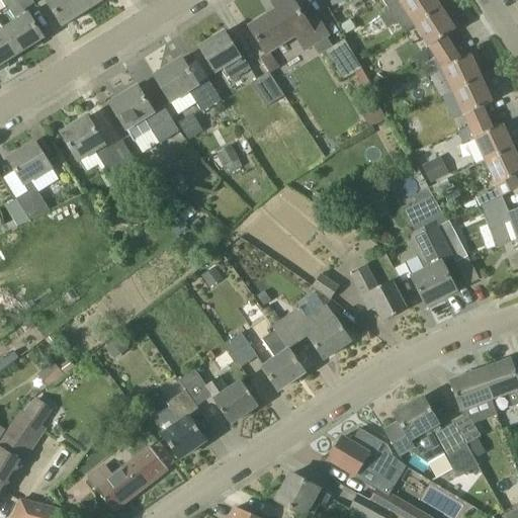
[(22,5),(30,0),(0,0),(5,8),(7,7),(14,19),(1,27),(18,55),(44,39),(22,5)]
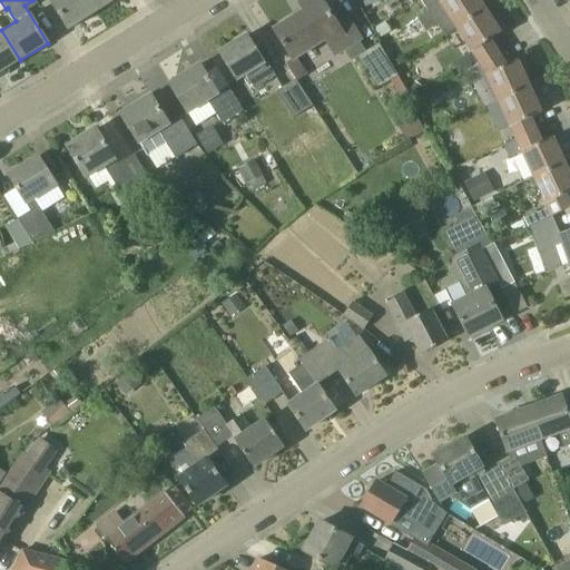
[(87,0),(50,0),(69,29),(96,13),(87,0)]
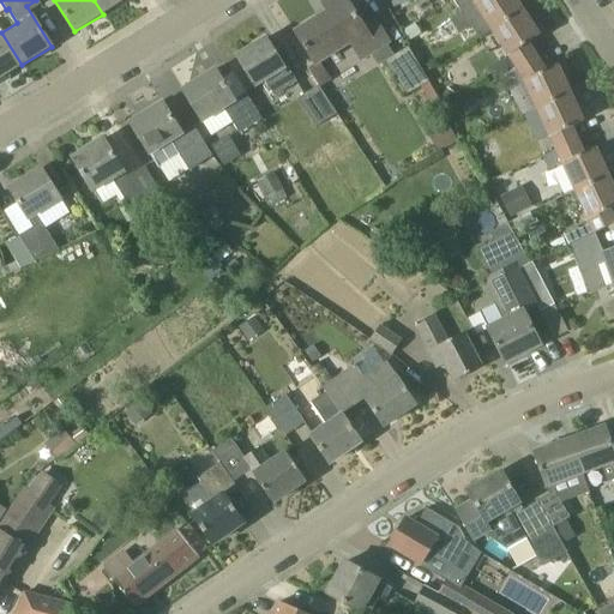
[(94,0),(103,14),(124,0),(94,0)]
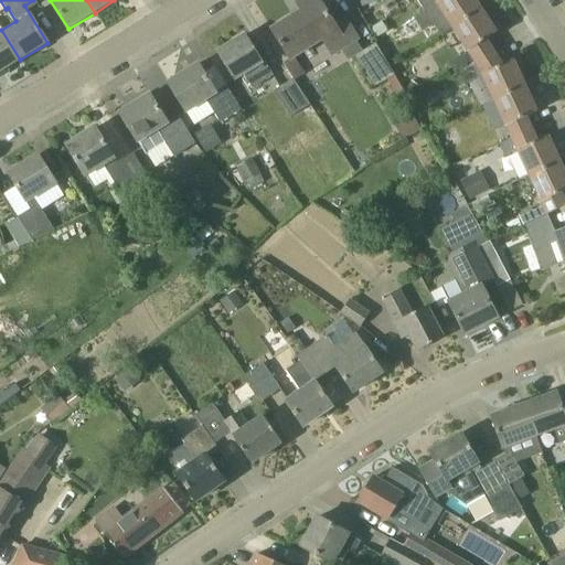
[(322,43),(331,59),(356,43),(361,41),(349,21),(337,28),(326,11),(318,0),(302,0),(297,3),(301,11),(272,30),(290,59),(291,61),(296,59),(322,43)]
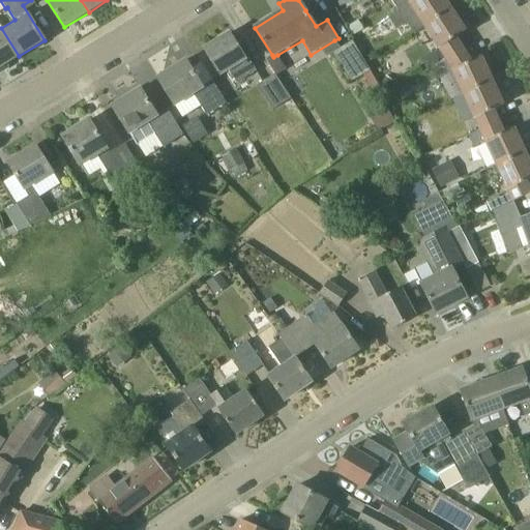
[(445,0),(393,0),(392,1),(398,10),(407,23),(413,33),(423,27),(451,8),(445,0)]
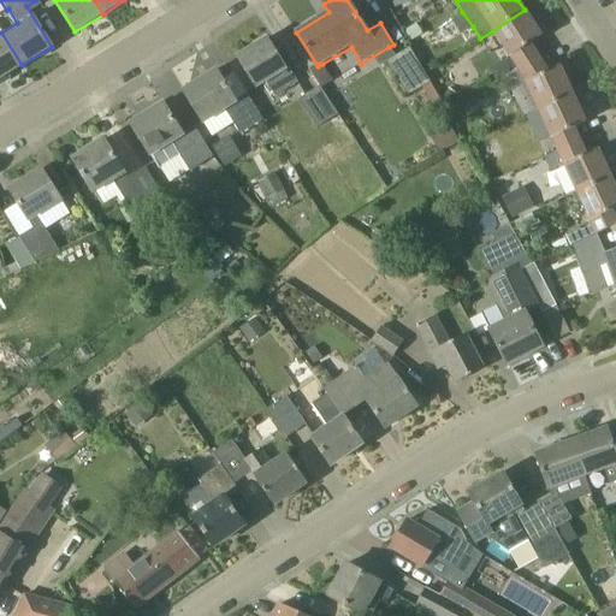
[(542,36),(525,10),(492,31),(509,58),(519,71),(539,58),(529,43),(542,36)]
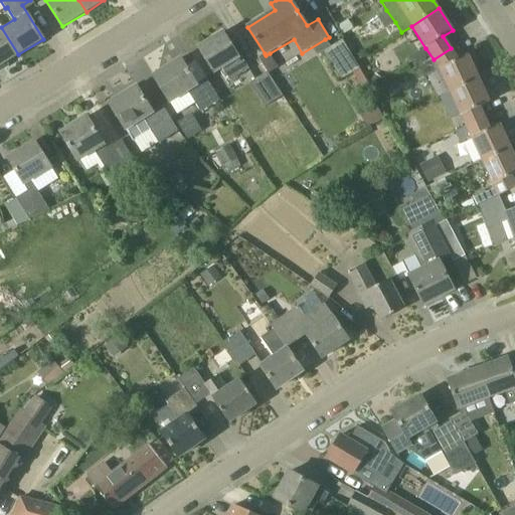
[(348,20),(337,27),(342,36),(353,29),(348,20)]
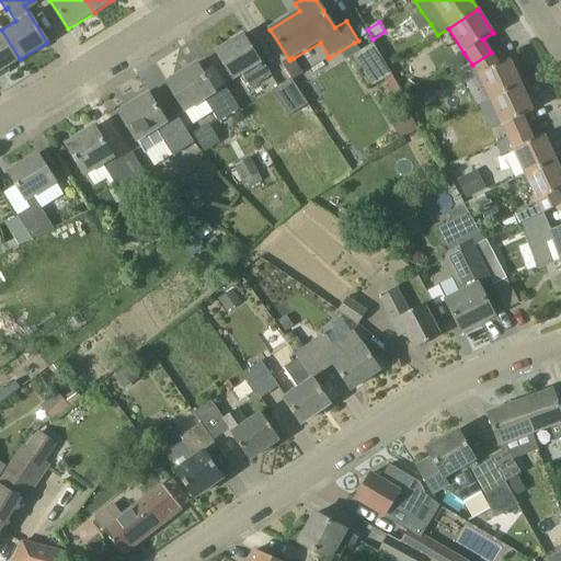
[(0,71),(20,59),(1,30),(0,30),(0,71)]
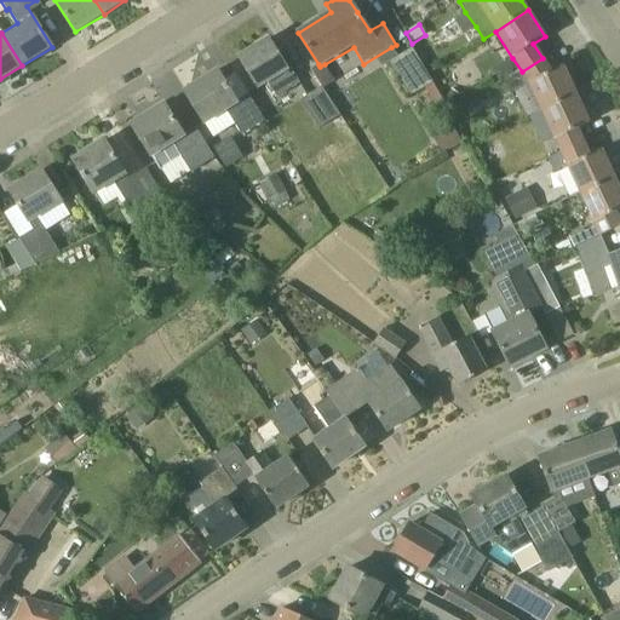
[(283,63),(282,59),(269,39),(239,58),(259,90),(270,82),(279,97),(300,84),(286,62),(283,63)]
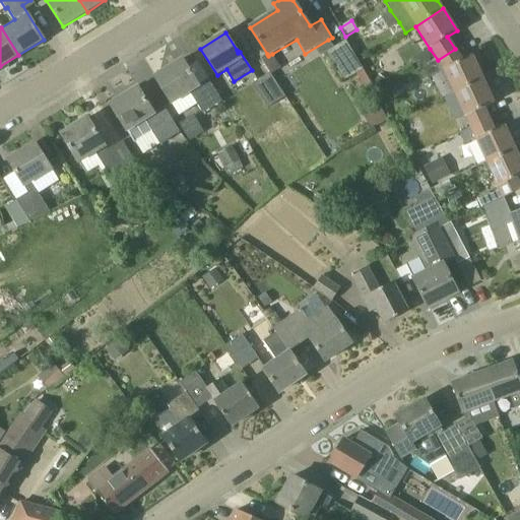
[(327,52),(344,80),(364,70),(346,41),(327,52)]
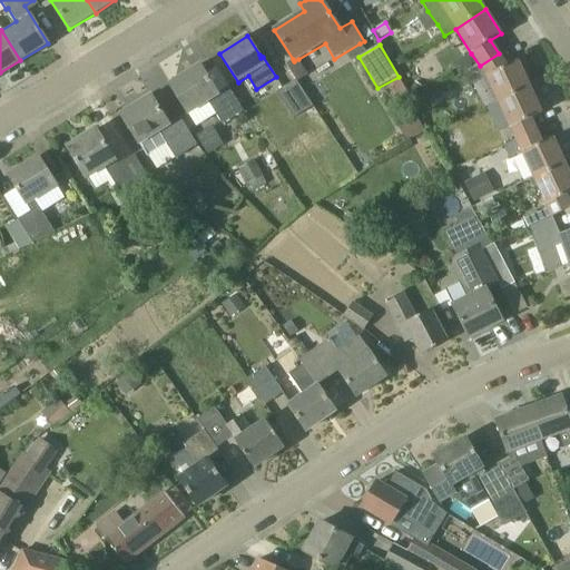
[(498,102),(530,87),(518,61),(507,67),(499,53),(480,66),(487,76),(498,102)]
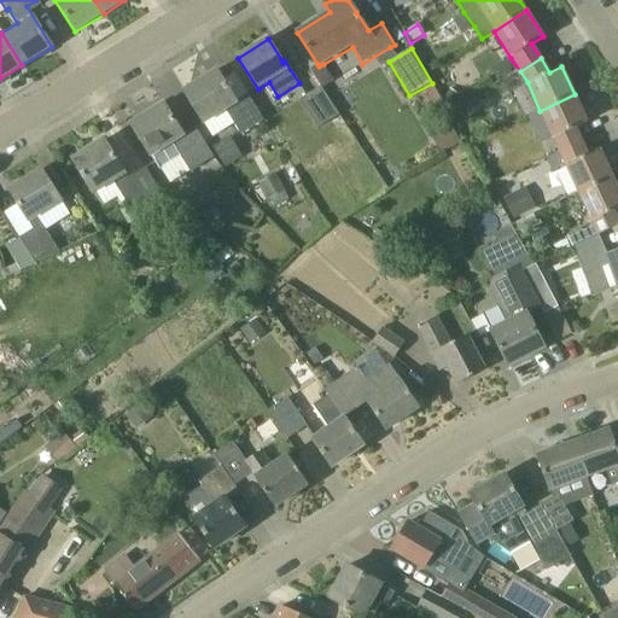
[(235,100),(229,91),(217,70),(184,91),(204,124),(226,111),(242,135),(264,121),(248,93),(235,100)]
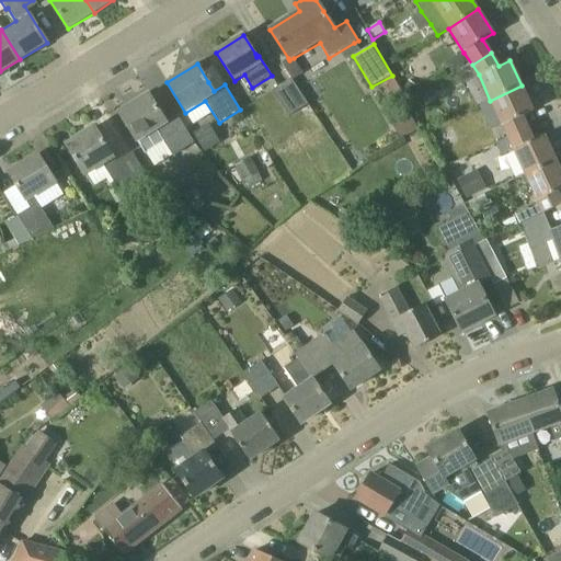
[(289,116),(298,111),(307,104),(290,79),(273,91),(289,116)]
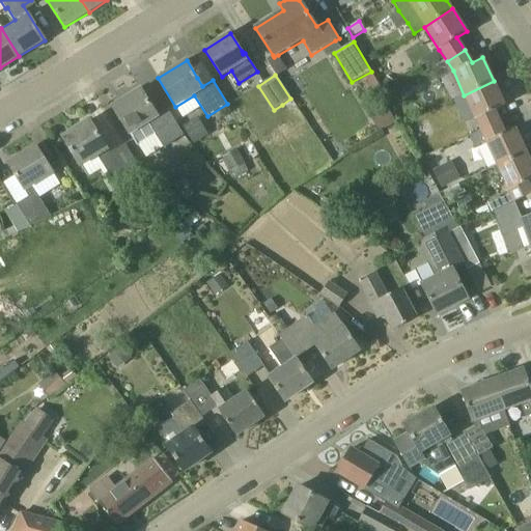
[(386,77),(381,85),(388,90),(393,81),(386,77)]
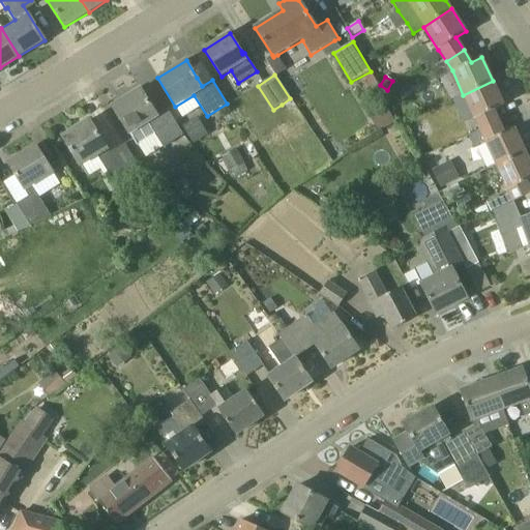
[(504,106),(493,81),(463,95),(474,119),(479,130),(499,121),(494,110),(504,106)]
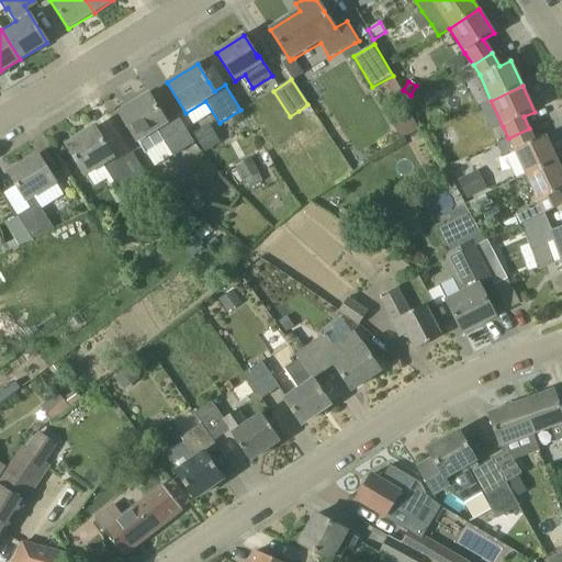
[(167,124),(160,113),(148,94),(119,113),(137,144),(139,143),(147,155),(165,143),(172,157),(194,143),(178,116),(167,124)]
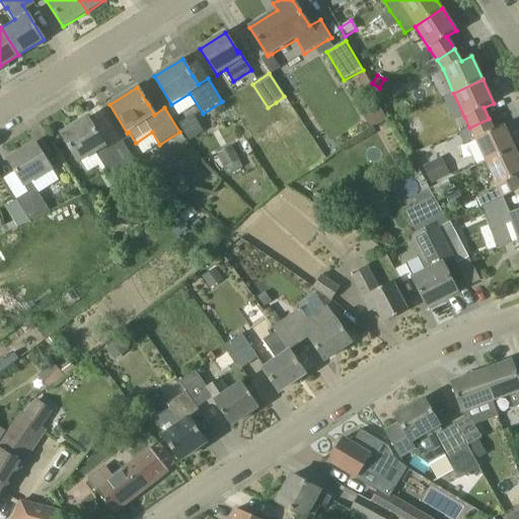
[(372,103),(360,110),(371,129),(387,120),(376,101),(372,103)]
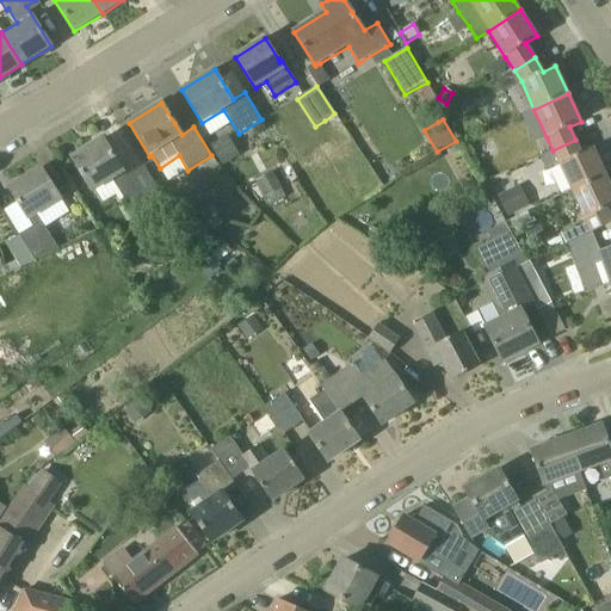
[(211,147),(223,165),(239,155),(227,136),(211,147)]
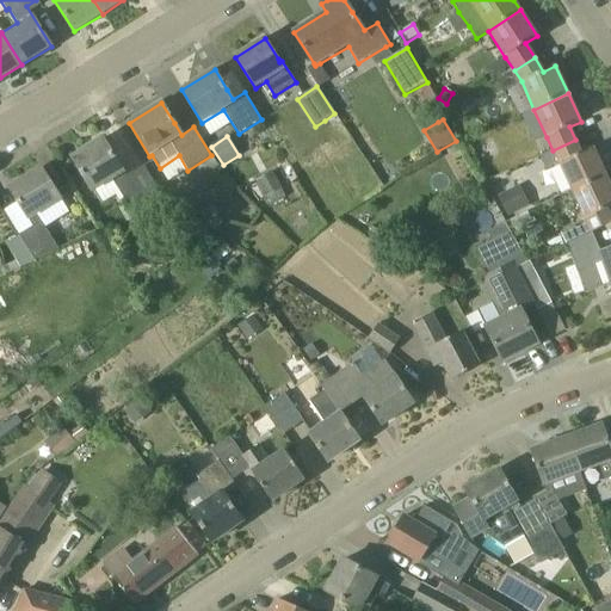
[(127,177),(116,159),(104,139),(72,158),(93,192),(113,181),(130,210),(160,192),(144,166),(127,177)]
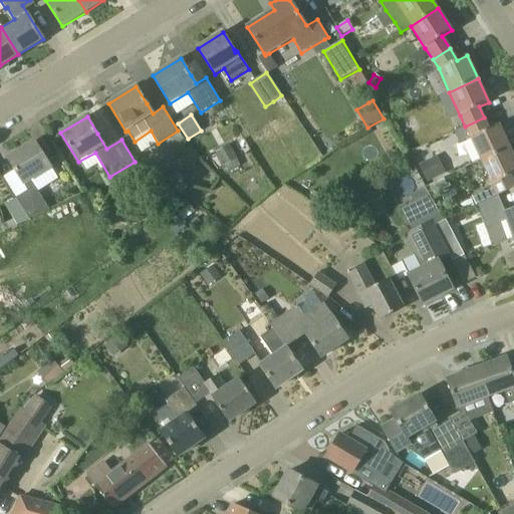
[(499,124),(489,129),(484,117),(465,126),(465,127),(455,133),(459,144),(470,139),(480,162),(510,148),(499,124)]
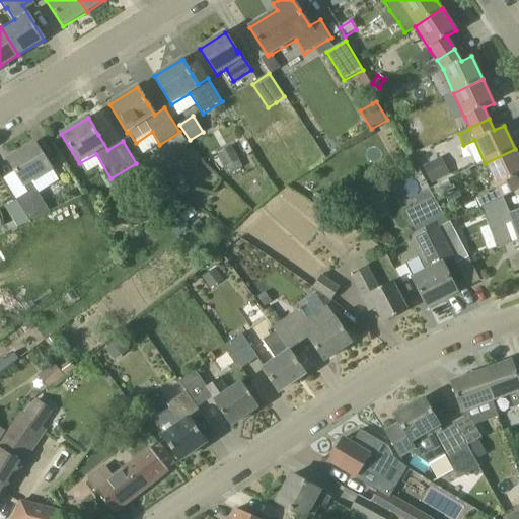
[(52,169),(46,160),(35,143),(8,160),(25,188),(29,193),(16,201),(29,222),(49,212),(31,182),(52,169)]
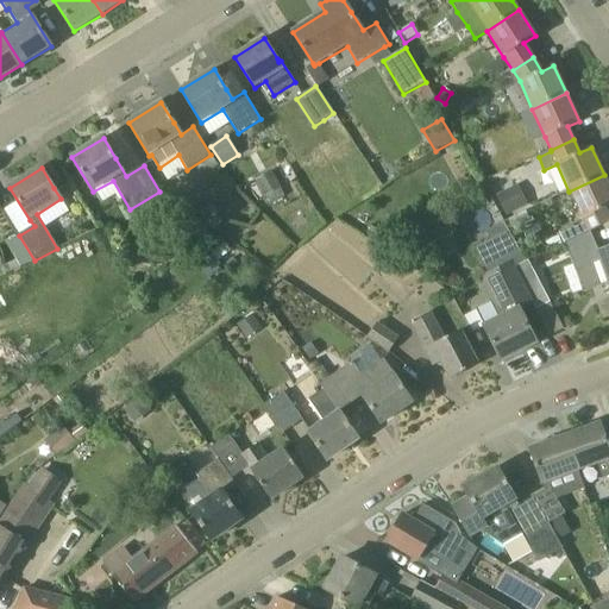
[(265,196),(270,205),(284,196),(272,171),(256,180),(264,196),(265,196)]
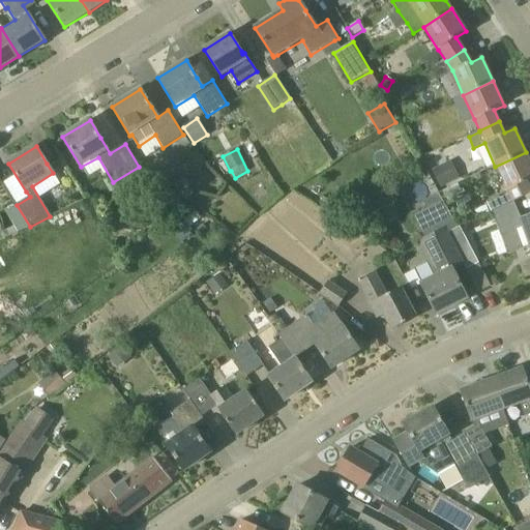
[(491,212),(513,202),(529,194),(529,189),(526,181),(529,179),(529,162),(526,152),(495,167),(505,192),(487,202),(491,212)]
